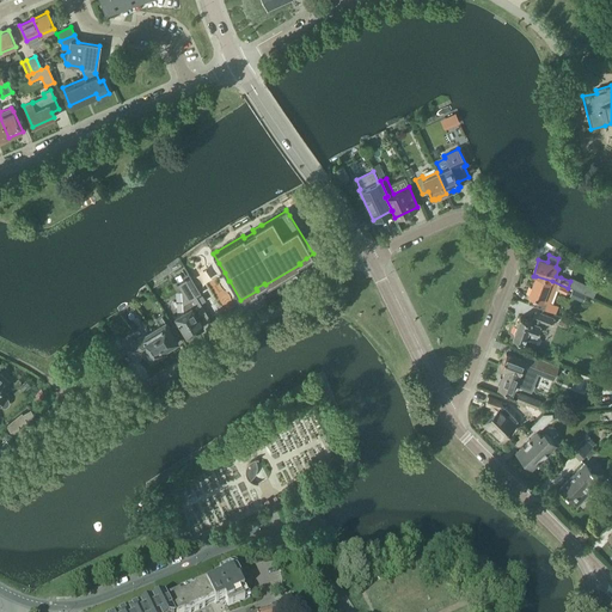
[(565,294),(568,288),(552,281),(536,276),(527,297),(530,298),(527,304),(548,311),(556,314),(558,306),(550,304),(555,289),(565,294)]
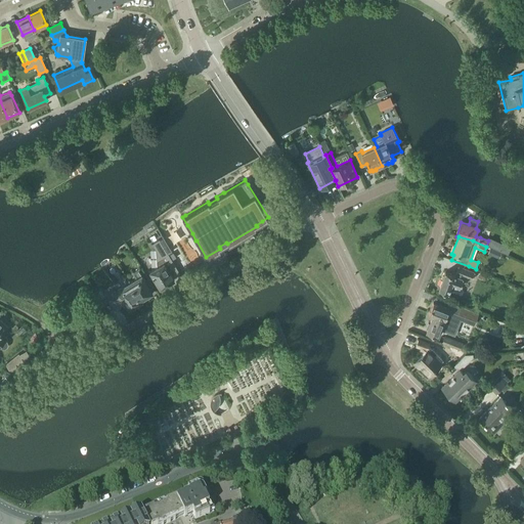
[(160,241),(159,239),(151,245),(155,250),(157,267),(149,271),(160,289),(174,279),(173,277),(179,273),(167,254),(160,241)]
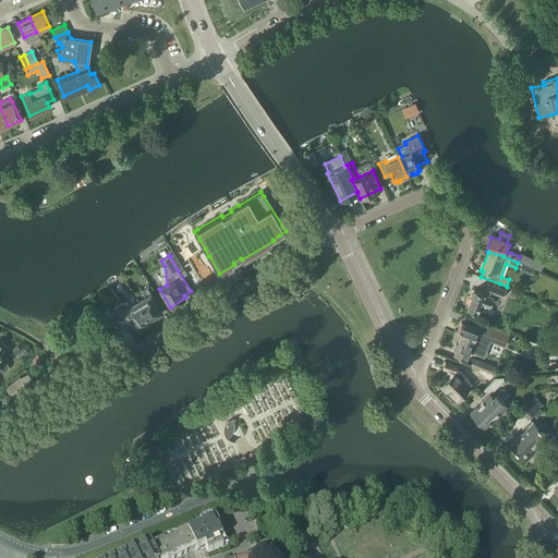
[(502,299),(505,290),(487,283),(484,293),(473,290),(466,308),(490,317),(493,308),(488,307),(493,298),(494,298),(494,295),(502,299)]
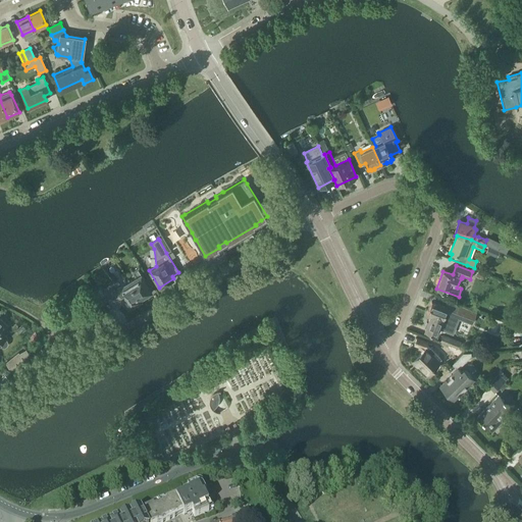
[(128,280),(140,299),(152,292),(137,268),(132,272),(135,277),(128,280)]
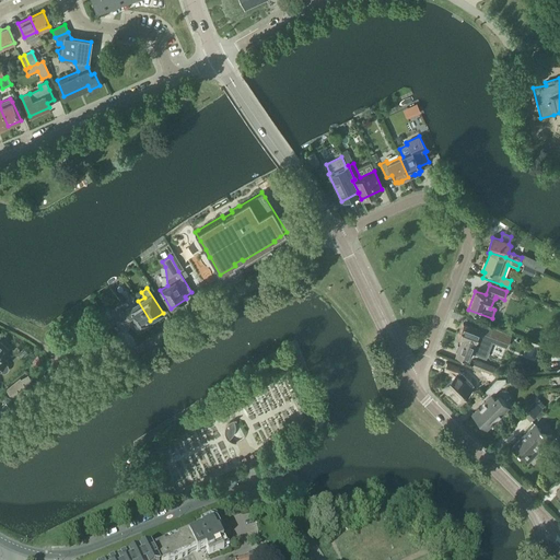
[(151,323),(150,321),(138,301),(124,310),(123,308),(116,313),(120,319),(126,316),(129,321),(126,323),(128,326),(131,325),(136,331),(151,323)]
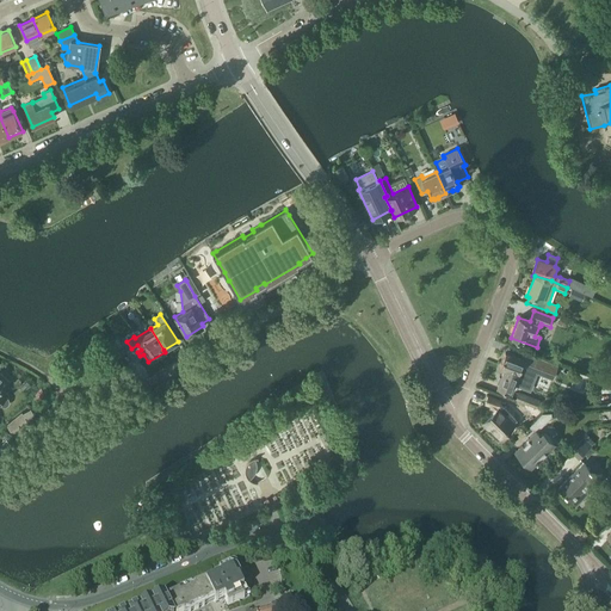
[(119,357),(127,352),(116,338),(110,341),(119,357)]
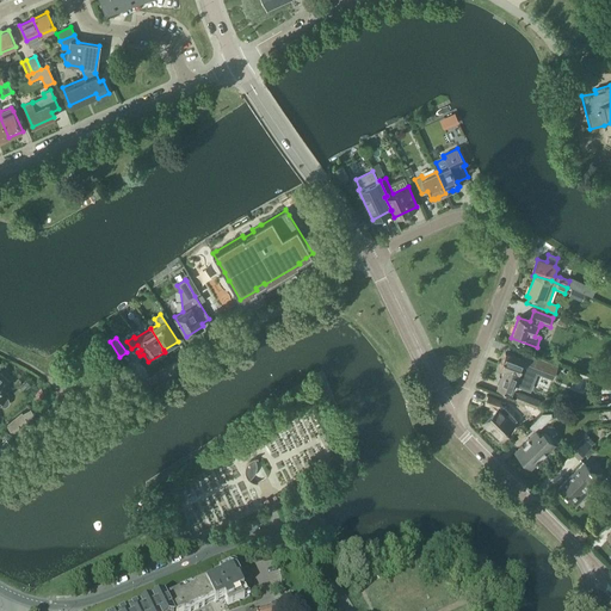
[(537,365),(535,364),(537,358),(524,353),(522,359),(505,353),(499,366),(504,369),(497,388),(512,393),(519,374),(518,374),(520,368),(535,374),(537,365)]
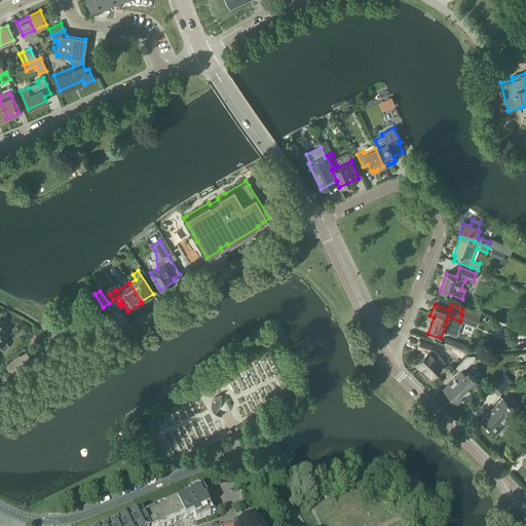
[(446,338),(443,344),(461,351),(463,345),(446,338)]
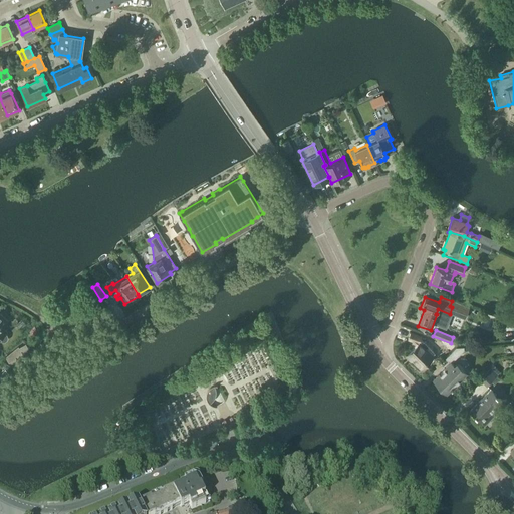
[(417,346),(408,354),(421,367),(433,355),(435,353),(421,339),(421,336),(411,333),(409,340),(412,341),(417,346)]
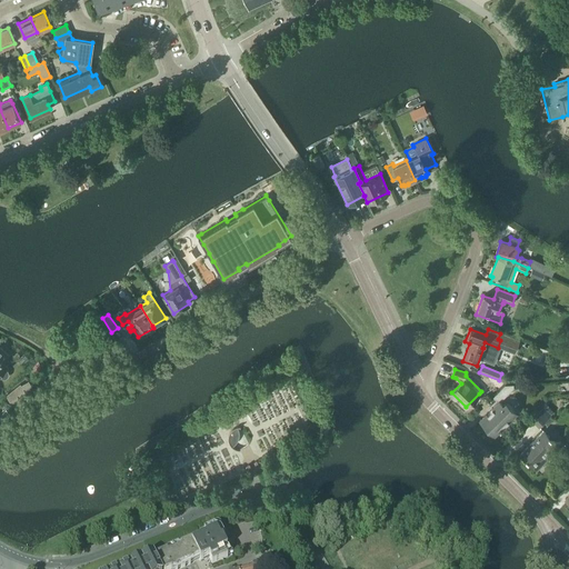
[(505,386),(500,390),(506,396),(512,389),(512,386),(505,386)]
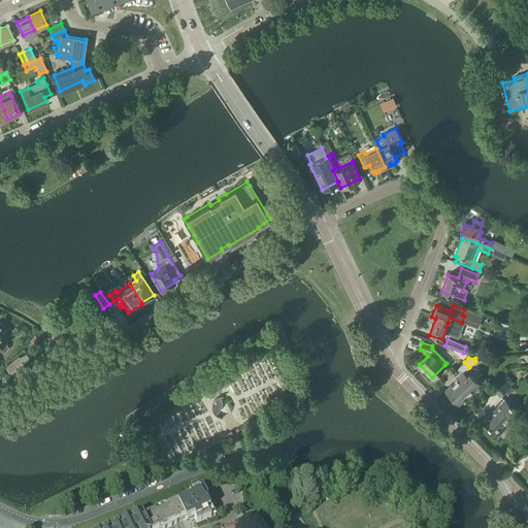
[(466,376),(463,373),(446,390),(451,395),(451,396),(458,403),(479,384),(469,374),(466,376)]
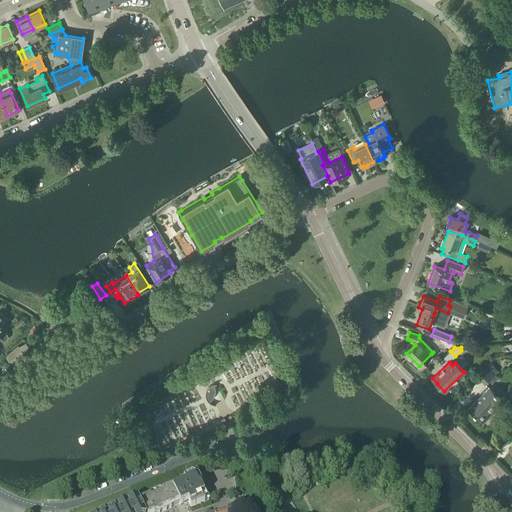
[(495,374),(488,367),(477,378),(485,385),(495,374)]
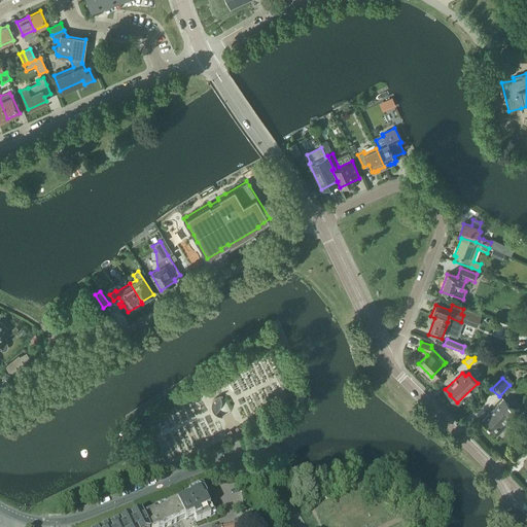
[(8,382),(9,380),(7,379),(6,380),(5,380),(0,384),(0,389),(5,393),(11,385),(8,382)]
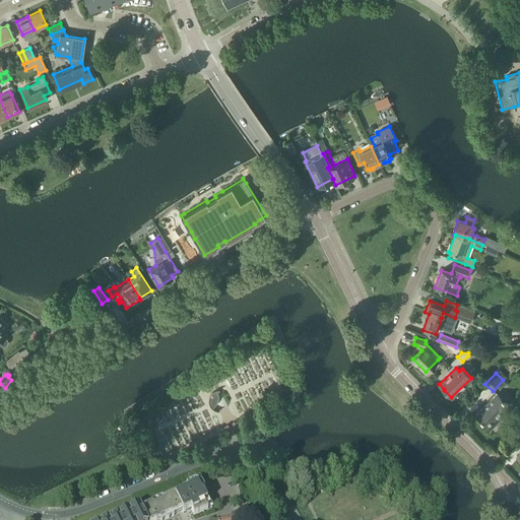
[(217,394),(216,391),(213,392),(211,394),(209,396),(208,400),(208,403),(210,406),(211,408),(213,407),(215,405),(217,403),(217,400),(218,397),(217,394)]
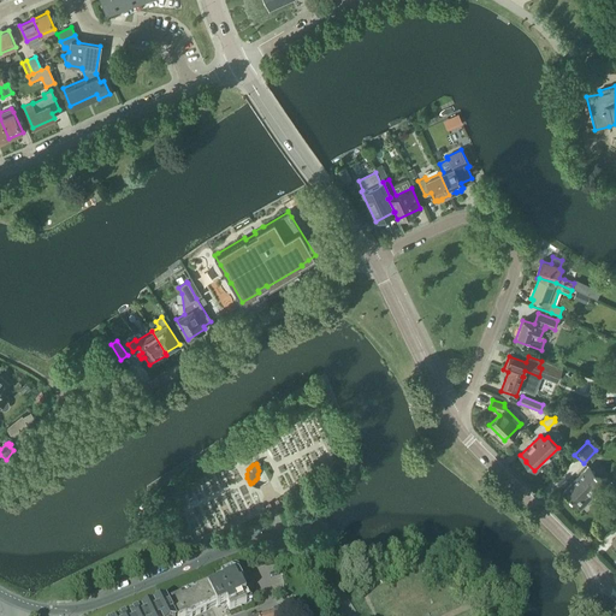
[(587,466),(582,471),(562,491),(566,495),(564,497),(568,501),(572,501),(579,508),(597,491),(592,486),(600,478),(587,466)]
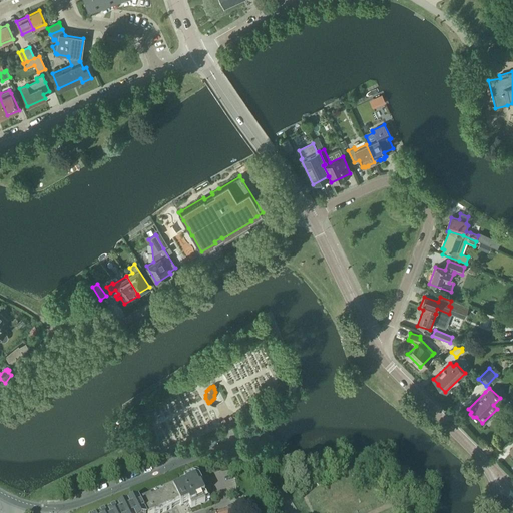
[(150,497),(140,501),(144,511),(144,512),(163,512),(180,505),(181,507),(184,505),(188,503),(191,510),(205,503),(202,497),(204,496),(199,487),(202,486),(198,477),(191,475),(177,482),(178,484),(175,485),(162,491),(163,493),(151,499),(150,497)]
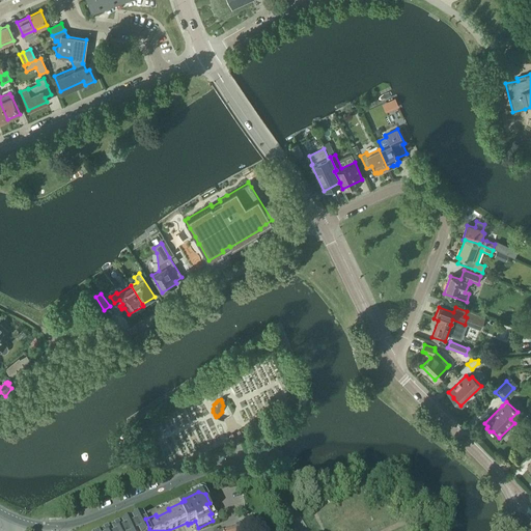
[(148,530),(142,518),(132,523),(135,530),(148,530)]
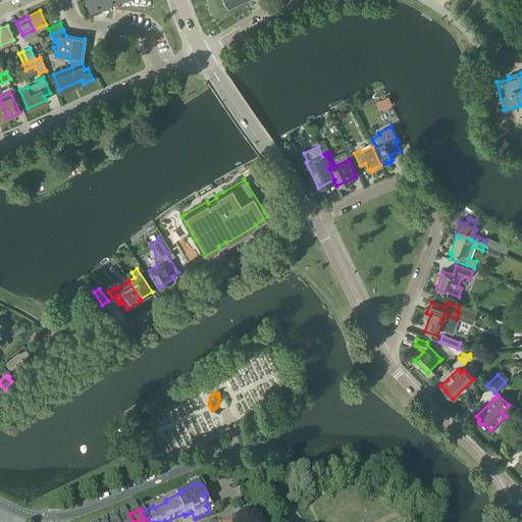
[(251,512),(240,516),(242,521),(256,521),(262,520),(259,516),(253,518),(251,512)]
